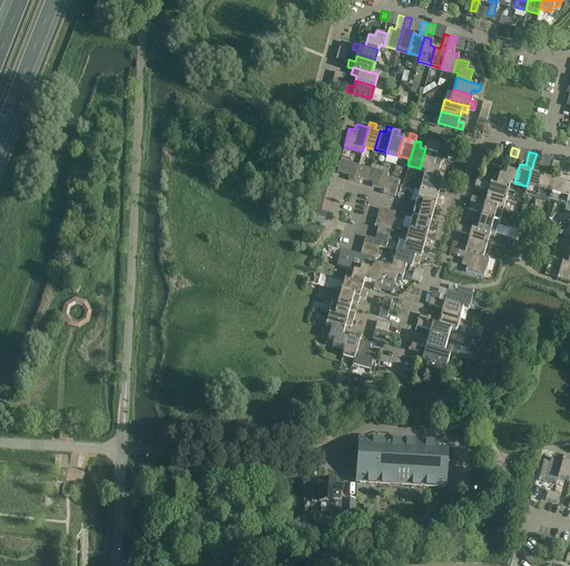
[(423,155),(420,168),(424,169),(423,174),(436,178),(440,166),(433,164),(435,158),(423,155)]
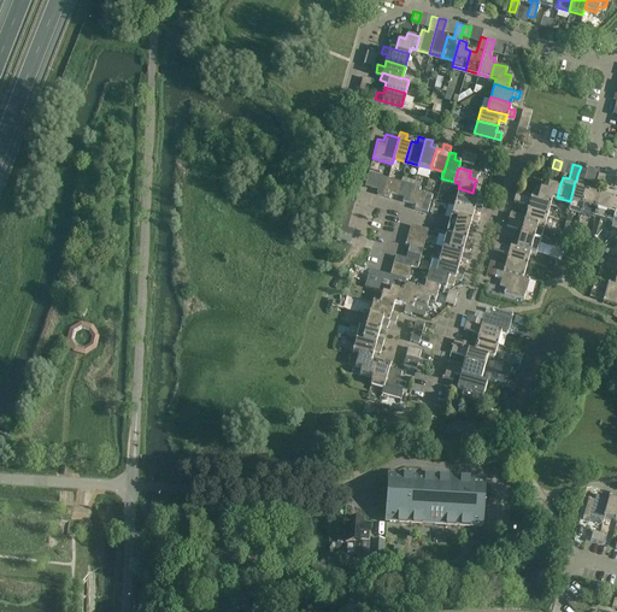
[(370,186),(375,171),(369,170),(365,183),(370,186)]
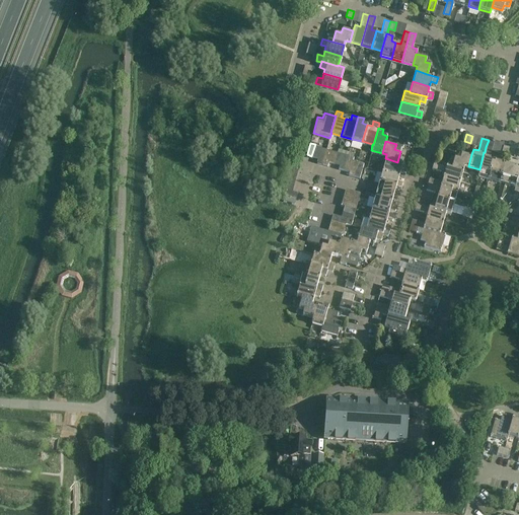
[(315,144),(311,156),(317,157),(320,146),(315,144)]
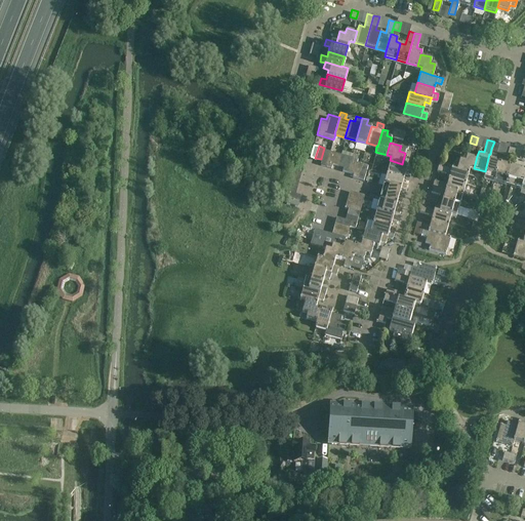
[(513,155),(515,148),(509,146),(507,154),(513,155)]
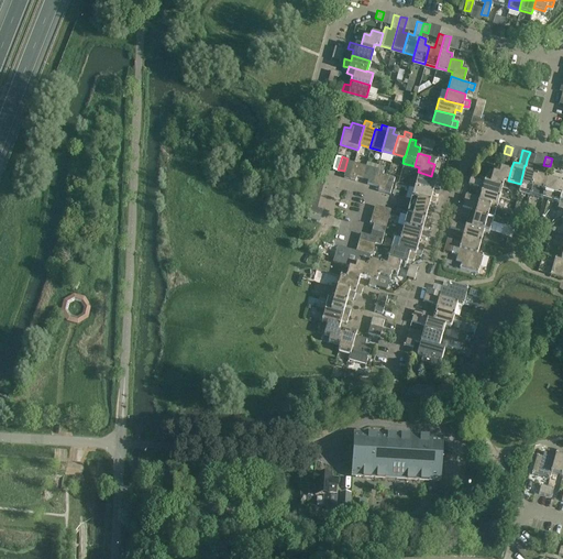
[(348,159),(344,171),(343,175),(349,176),(354,160),(348,159)]
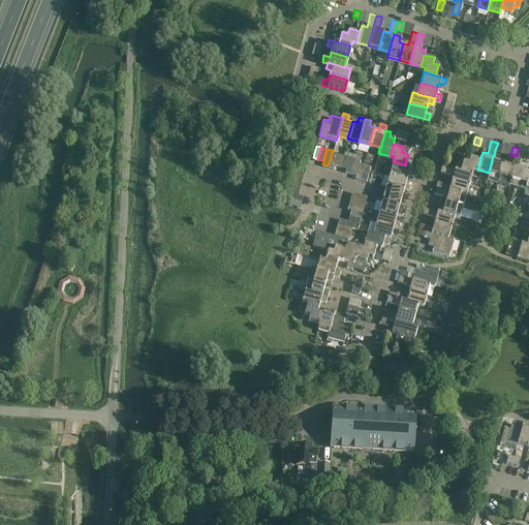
[(333,150),(328,165),(334,167),(335,163),(338,152),(333,150)]
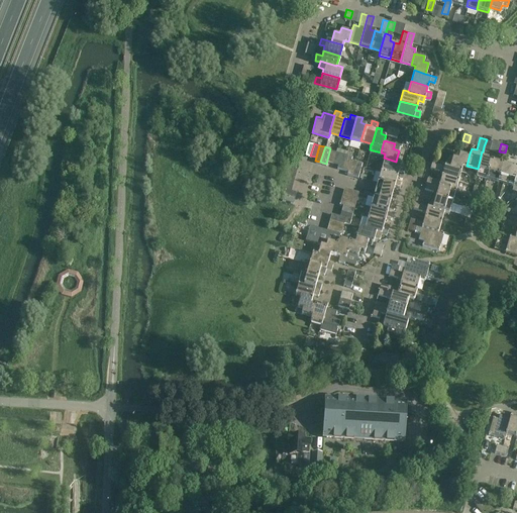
[(332,161),(335,149),(330,148),(327,160),(332,161)]
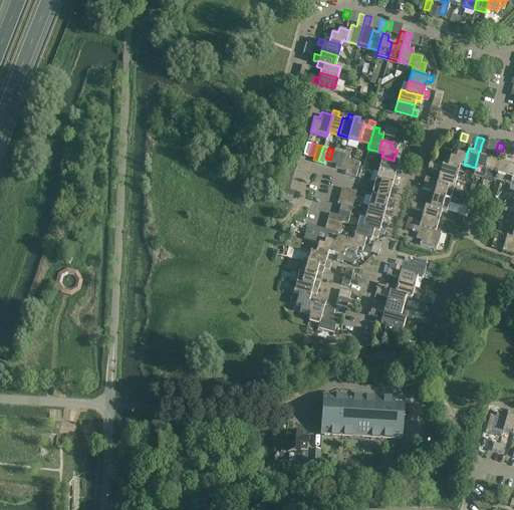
[(333,149),(330,160),(336,162),(339,151),(333,149)]
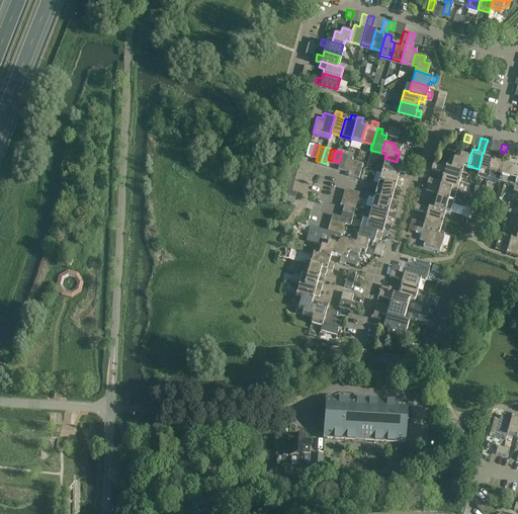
[(450,166),(462,169),(463,165),(467,166),(470,154),(460,151),(458,157),(453,155),(450,166)]
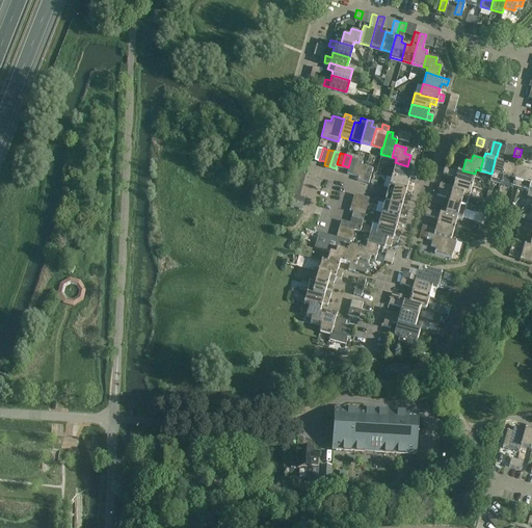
[(351,156),(348,167),(347,170),(352,173),(356,157),(351,156)]
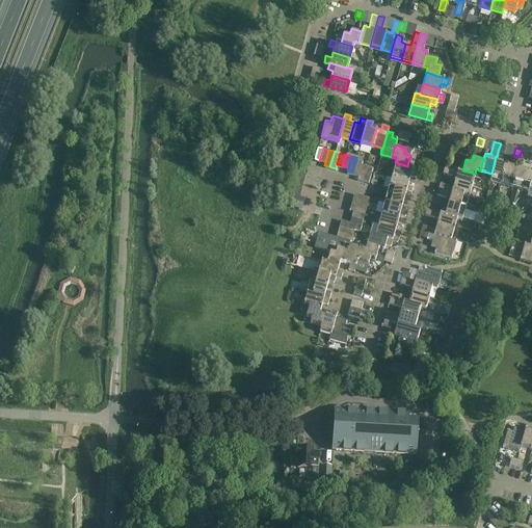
[(501,182),(506,164),(501,163),(502,158),(497,156),(496,156),(491,174),(489,179),(501,182)]
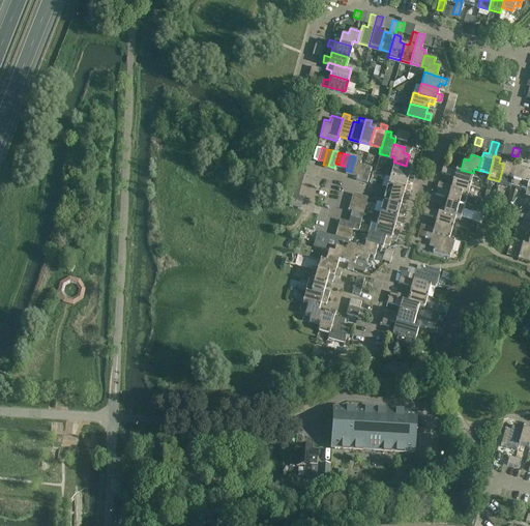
[(355,156),(351,172),(356,173),(360,162),(361,158),(355,156)]
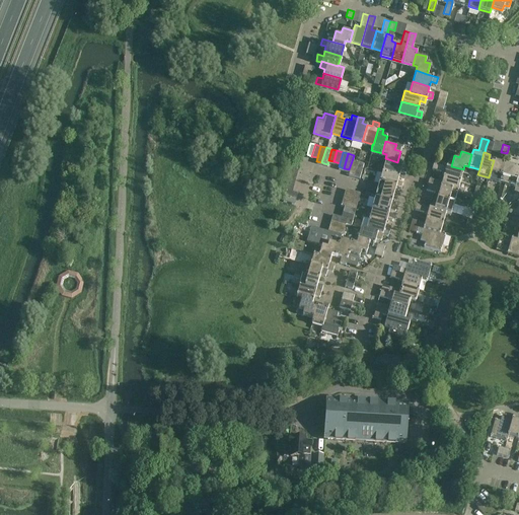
[(504,163),(506,158),(500,157),(498,162),(494,160),(489,177),(500,180),(504,163)]
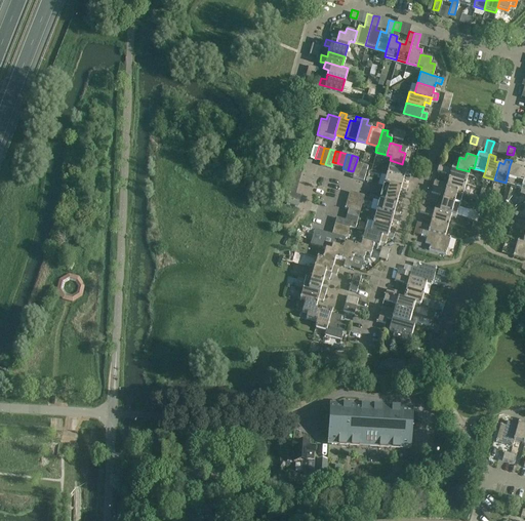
[(357,160),(353,171),(354,171),(353,175),(357,177),(362,162),(357,160)]
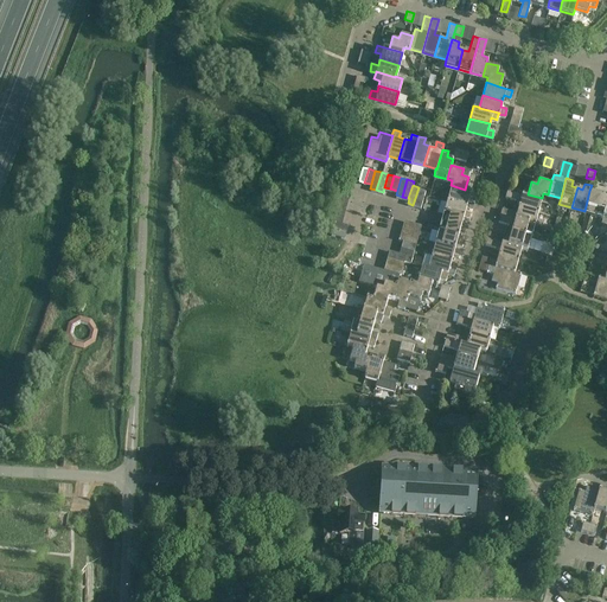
[(451,185),(447,198),(467,204),(468,198),(474,200),(477,193),(465,190),(451,185)]
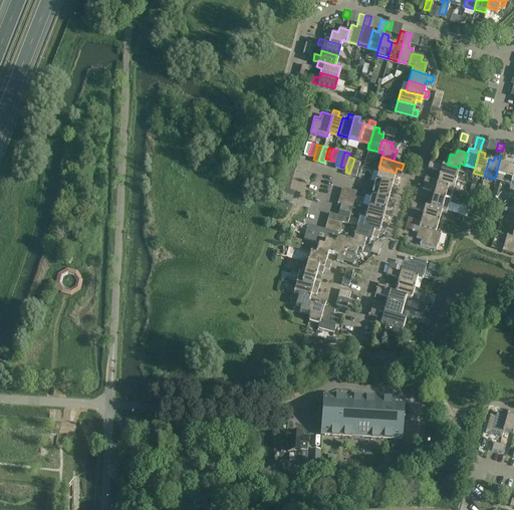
[(282,191),(293,195),(295,189),(289,188),(297,161),(285,158),(278,185),(283,186),(282,191)]
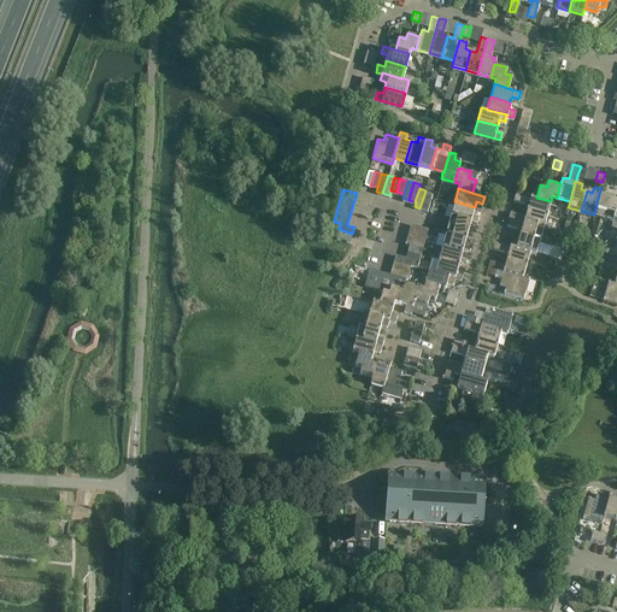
[(425,190),(419,209),(428,210),(432,192),(425,190)]
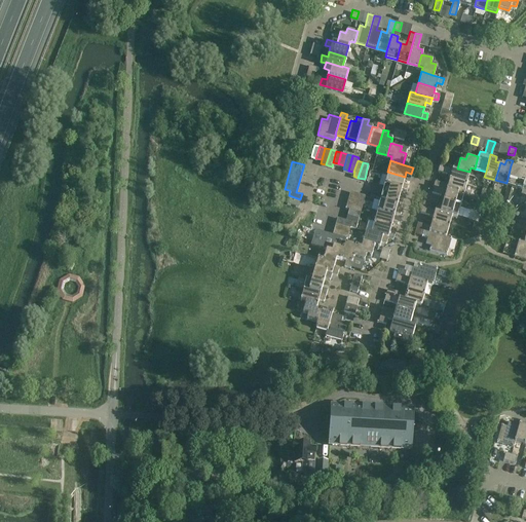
[(470,172),(457,169),(440,163),(438,170),(450,173),(449,178),(466,183),(470,172)]
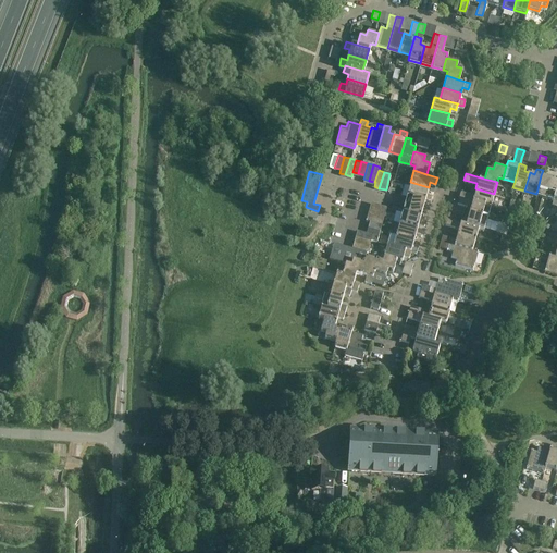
[(539,195),(552,198),(556,180),(545,176),(541,175),(536,194),(539,195)]
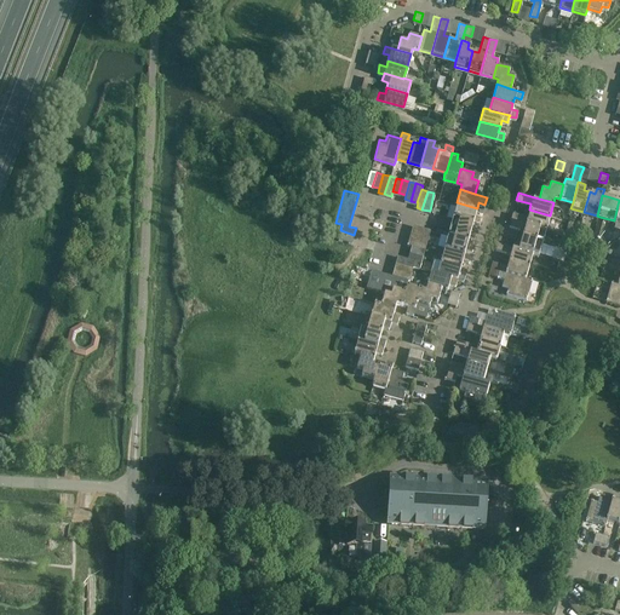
[(477,208),(457,202),(453,216),(474,222),(480,223),(481,216),(475,214),(477,208)]
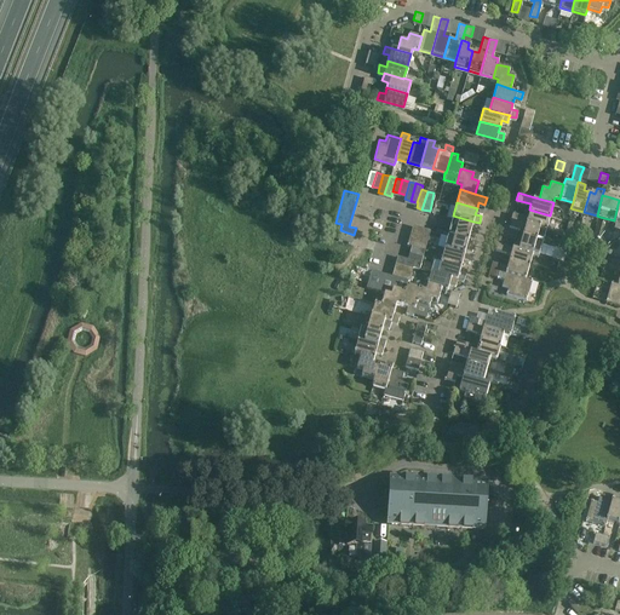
[(546,228),(550,216),(529,210),(527,216),(512,211),(511,218),(546,228)]
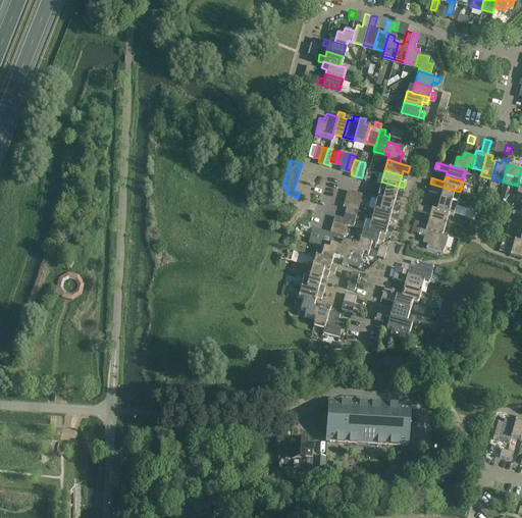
[(381,182),(380,187),(377,197),(394,202),(397,192),(399,187),(381,182)]
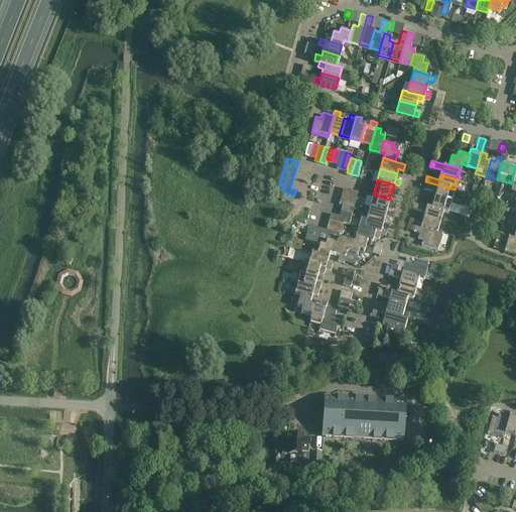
[(452,201),(455,189),(425,181),(423,186),(435,190),(434,196),(452,201)]
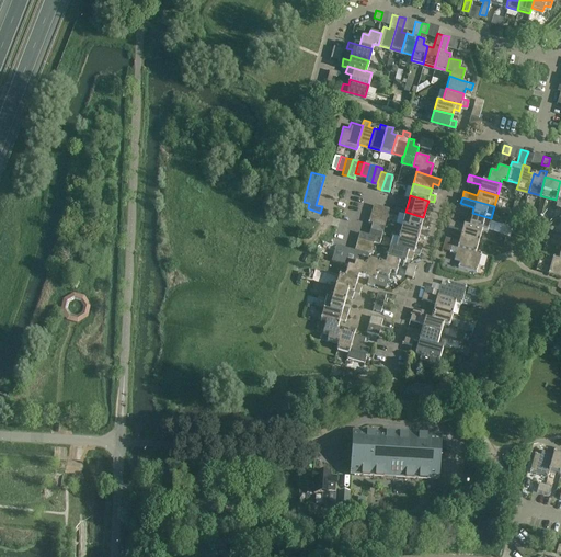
[(371,208),(388,213),(389,206),(374,202),(371,208)]
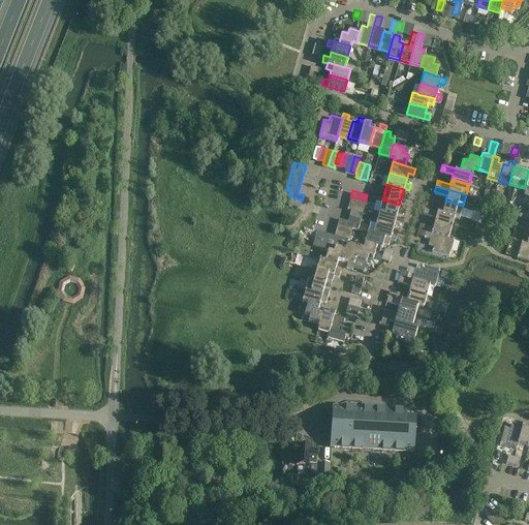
[(302,201),(290,196),(288,203),(300,206),(302,201)]
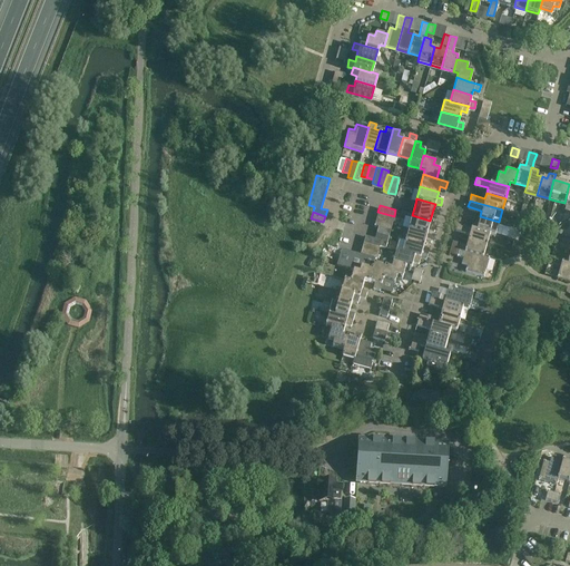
[(394,216),(377,212),(376,217),(392,222),(394,216)]
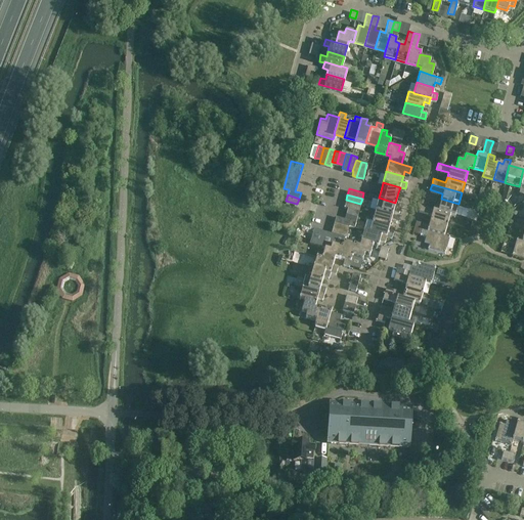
[(379,198),(376,208),(397,215),(399,209),(394,207),(395,203),(379,198)]
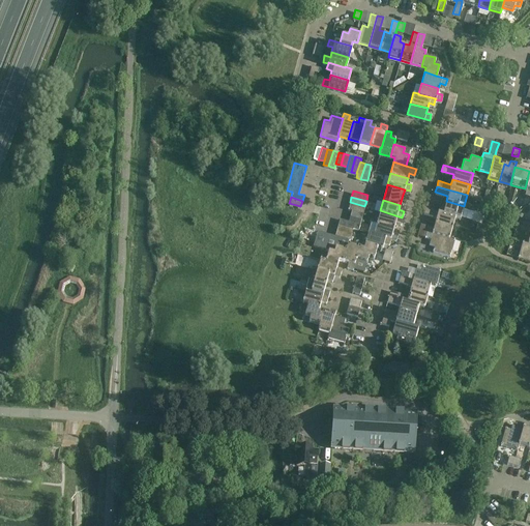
[(464,206),(446,201),(445,206),(440,204),(435,203),(427,201),(425,206),(438,209),(438,210),(455,215),(461,216),(464,206)]
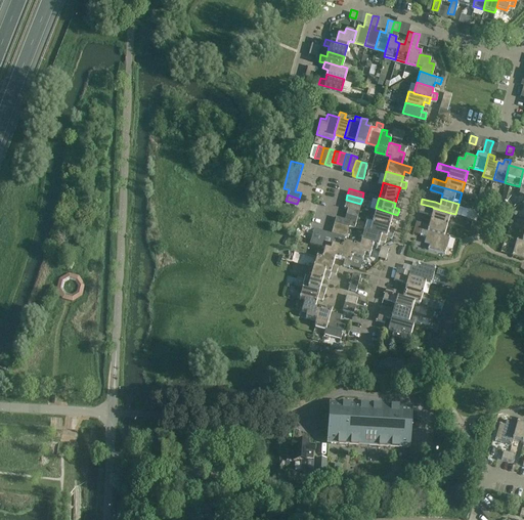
[(360,204),(346,200),(344,205),(348,206),(359,209),(360,204)]
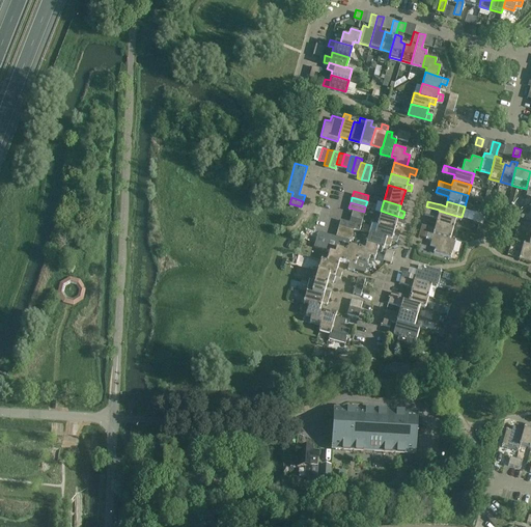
[(453,226),(456,216),(439,211),(439,210),(426,206),(424,213),(437,216),(436,221),(453,226)]
